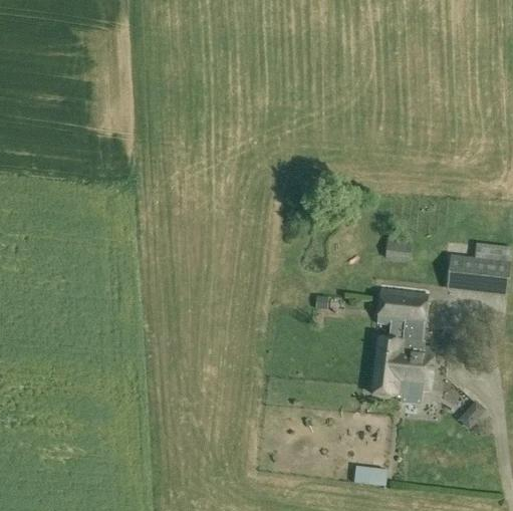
[(386,256),(410,259),(413,238),(389,235),(386,256)]
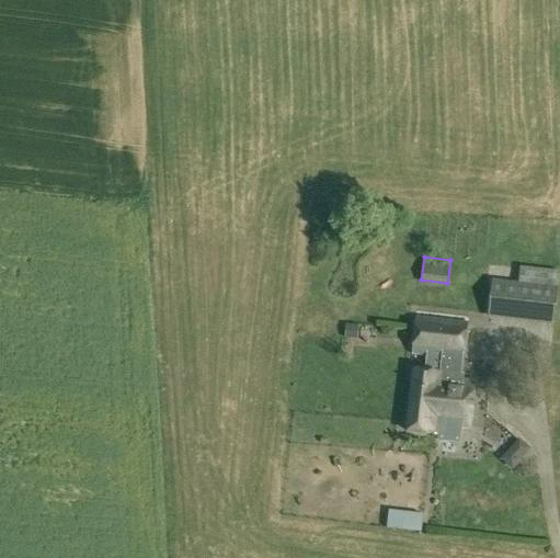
[(552,323),(558,268),(518,264),(517,280),(491,276),(487,317),(552,323)]
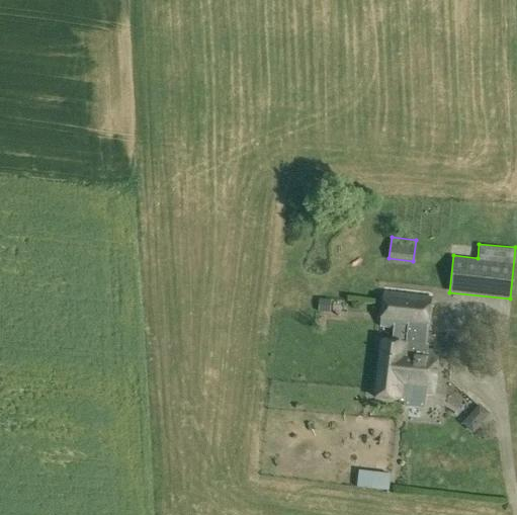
[(437,349),(422,348),(424,329),(427,329),(431,294),(382,288),(377,327),(393,329),(392,340),(380,339),(374,396),(402,399),(402,397),(404,398),(403,404),(424,406),(425,390),(433,391),(437,349)]
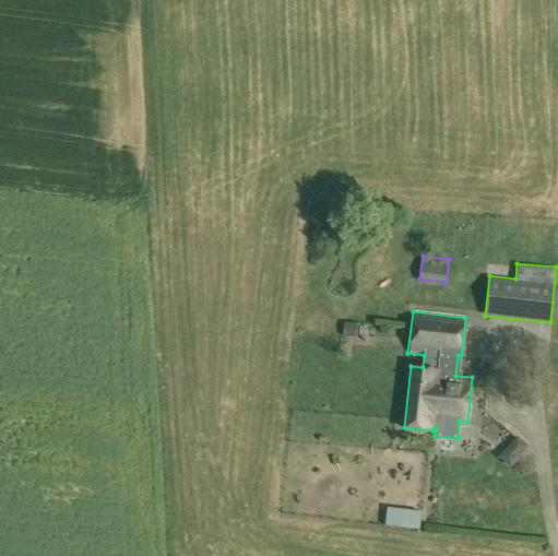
[(356,335),(357,320),(343,320),(343,334),(356,335)]
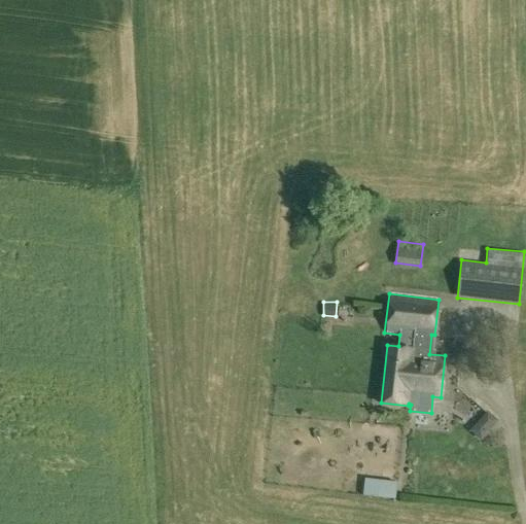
[(480,443),(499,422),(488,411),(469,432),(480,443)]
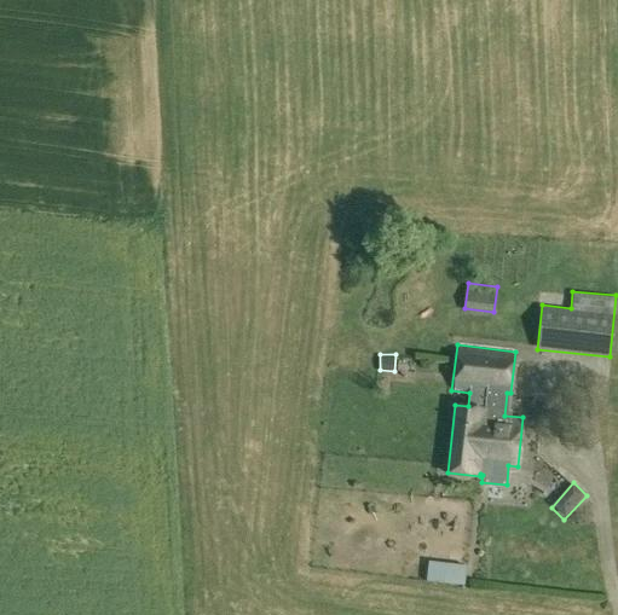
[(428,560),(426,578),(463,581),(466,563),(428,560)]
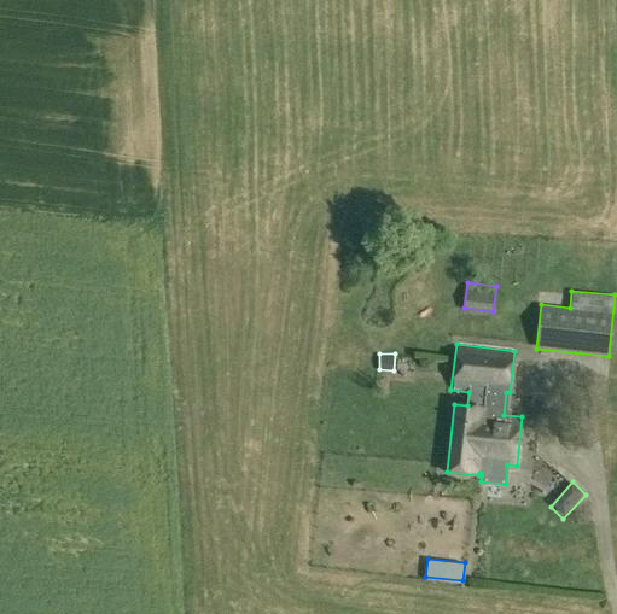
All buildings are outlined.
